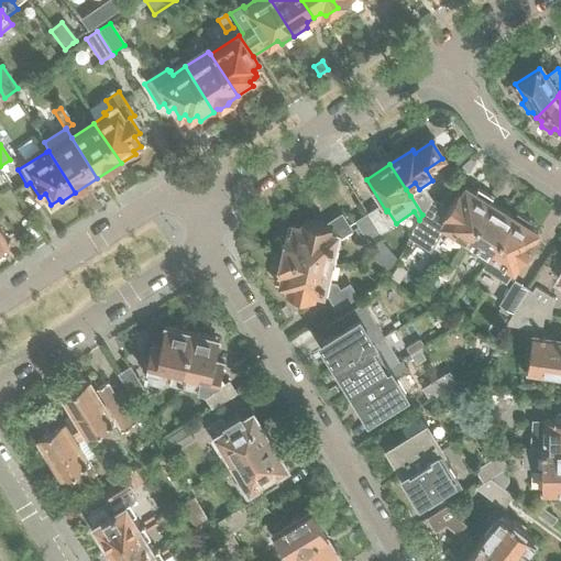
[(464,241),(488,205),(492,199),(477,190),(474,196),(465,190),(460,198),(457,196),(443,218),(427,207),(422,215),(419,220),(417,224),(413,231),(430,242),(439,228),(444,232),(446,230),(464,241)]
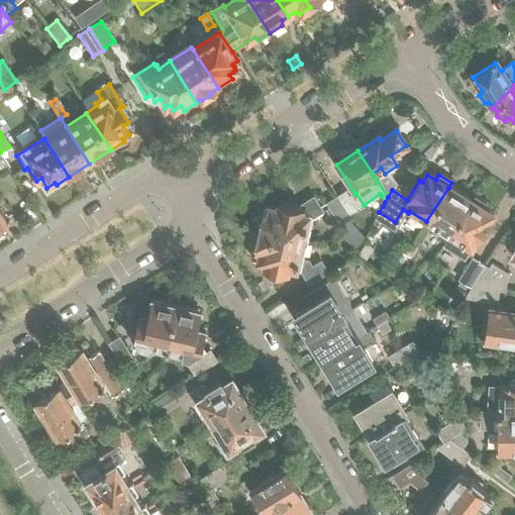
[(447,238),(471,202),(469,201),(468,199),(460,194),(457,193),(448,188),(426,221),(425,224),(447,238)]
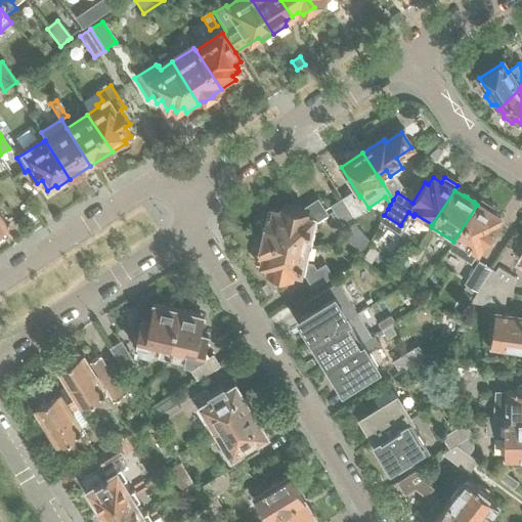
[(363,213),(352,194),(341,201),(354,219),(363,213)]
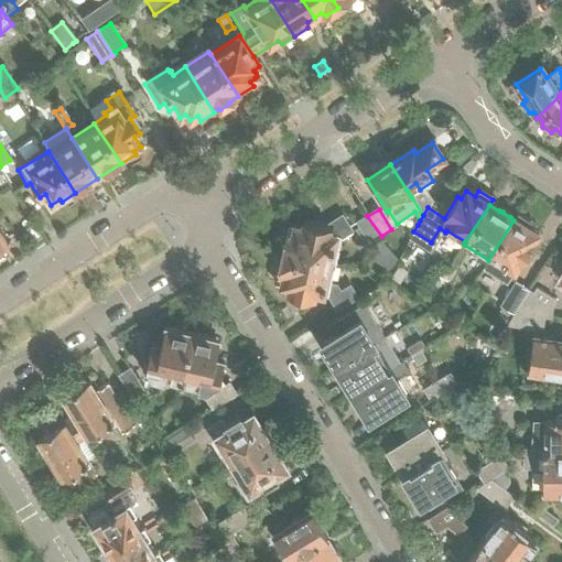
[(519,268),(535,245),(532,242),(537,235),(528,229),(531,225),(517,215),(514,220),(488,260),(487,261),(510,277),(517,267),(519,268)]
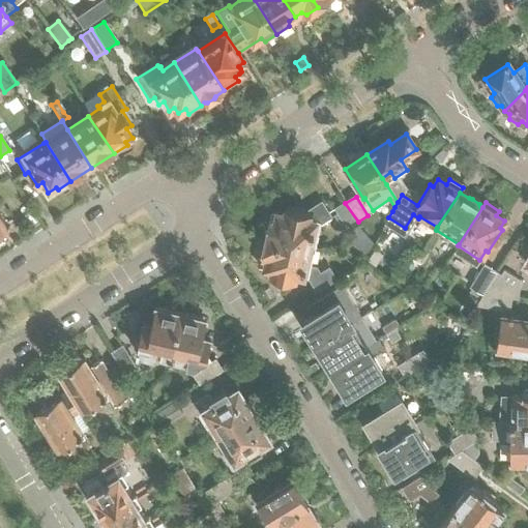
[(358,222),(345,203),(334,210),(346,230),(357,222),(358,222)]
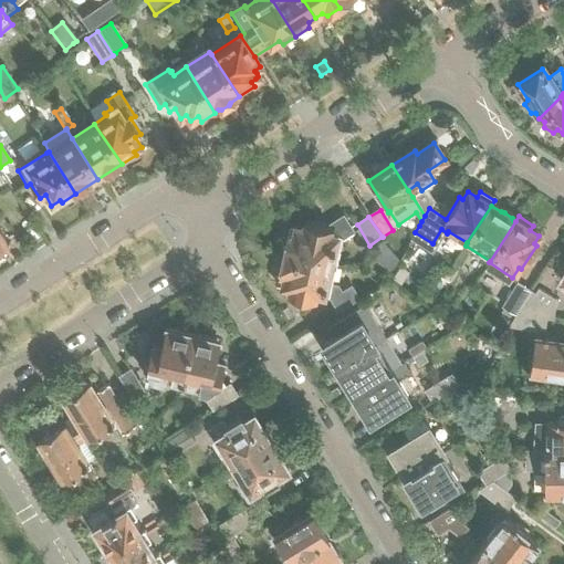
[(335,258),(340,240),(352,232),(342,218),(330,227),(330,229),(304,223),(303,230),(289,227),(282,257),(331,268),(333,257),(335,258)]
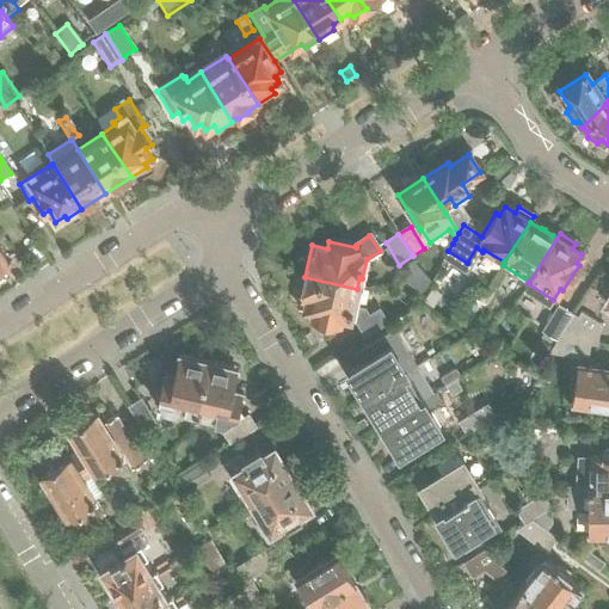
[(497,289),(505,276),(499,271),(490,285),(497,289)]
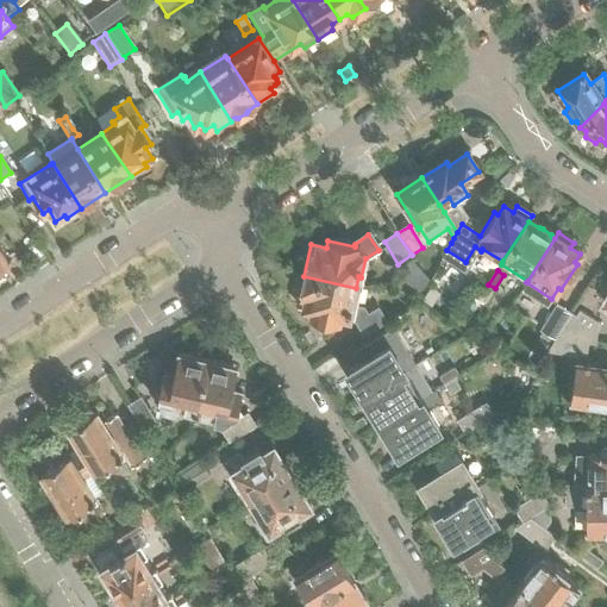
[(367,314),(363,308),(352,306),(356,288),(304,276),(296,308),(311,312),(310,319),(338,325),(339,318),(350,320),(351,319),(362,337),(386,323),(377,308),(367,314)]
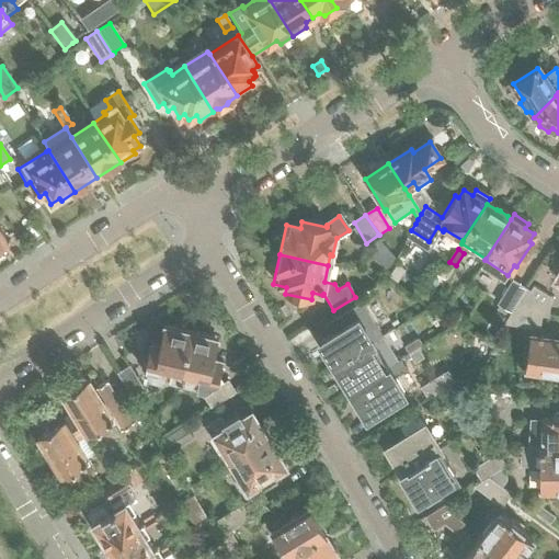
[(512,312),(526,291),(511,282),(495,306),(510,316),(512,312)]
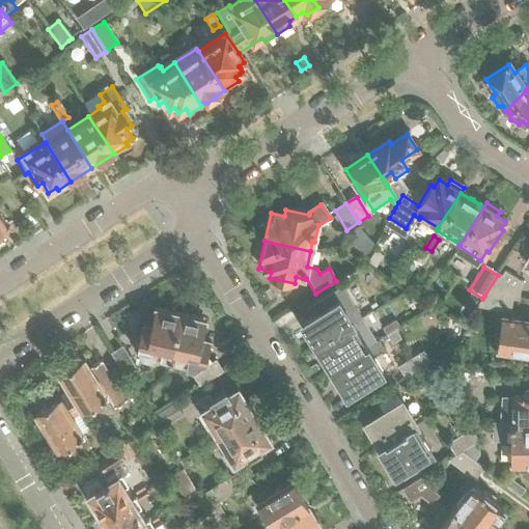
[(518,301),(520,283),(503,273),(500,277),(498,275),(484,296),(511,300),(518,301)]
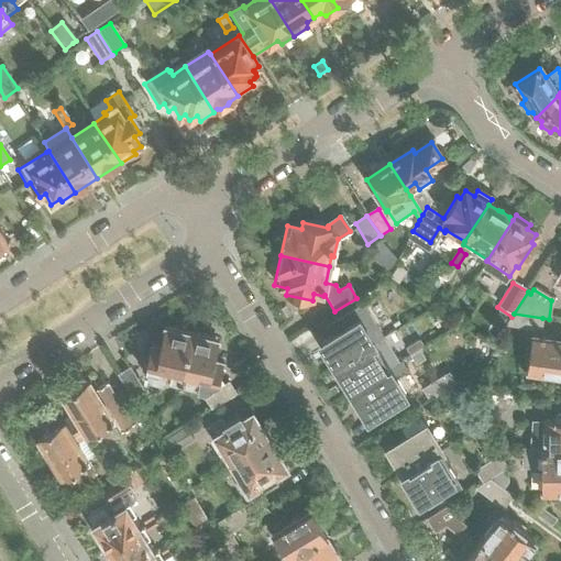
[(540,331),(542,318),(514,314),(512,317),(505,328),(540,331)]
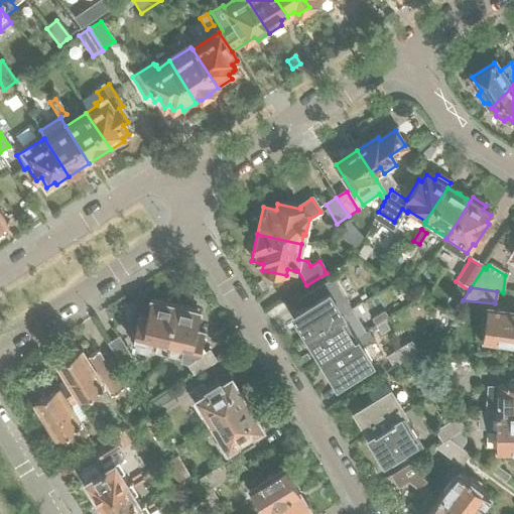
[(309,337),(343,316),(329,293),(295,314),(296,316),(296,319),(300,327),(303,328),(309,337)]
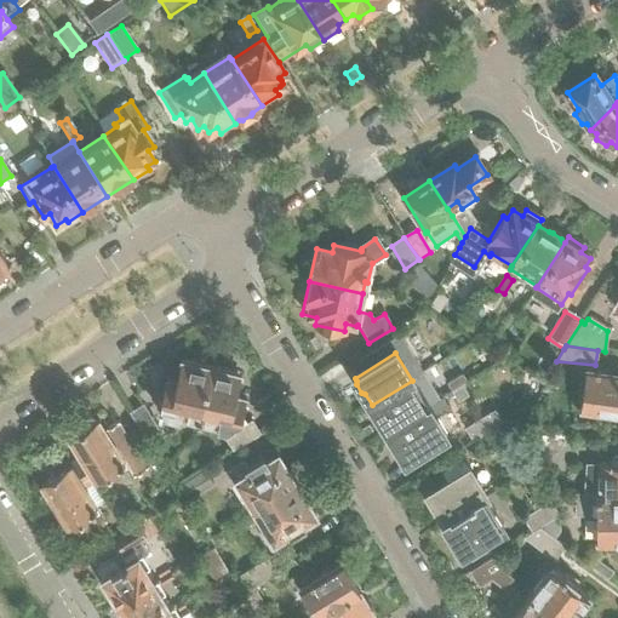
[(436,366),(428,354),(418,360),(425,372),(436,366)]
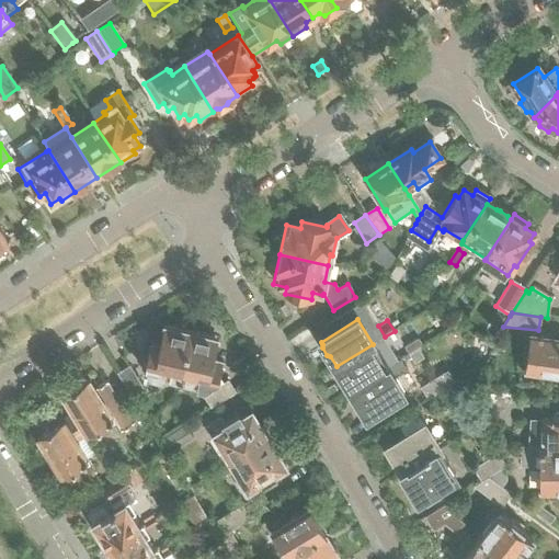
[(179,379),(191,333),(163,327),(159,345),(150,343),(143,374),(162,378),(162,376),(179,379)]
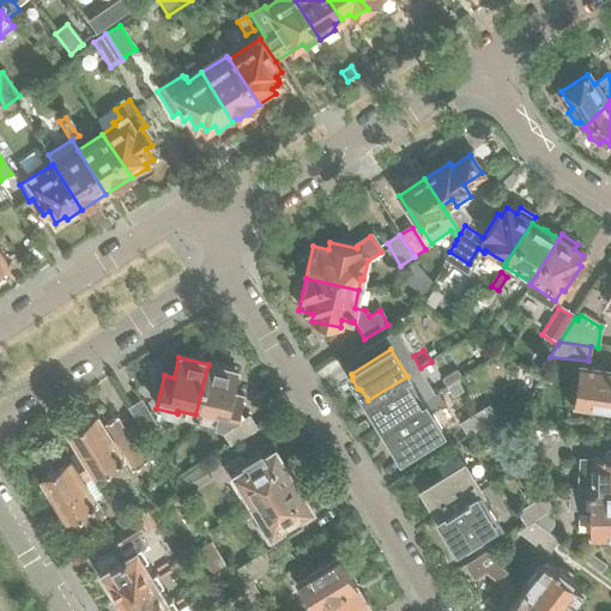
[(243,394),(234,392),(237,371),(209,364),(195,415),(215,418),(213,422),(223,424),(240,415),(243,394)]
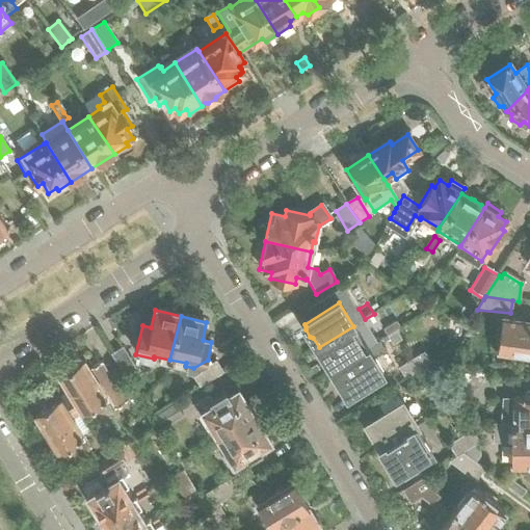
[(529,321),(502,318),(499,336),(495,335),(494,348),(497,349),(497,353),(529,356),(529,321)]
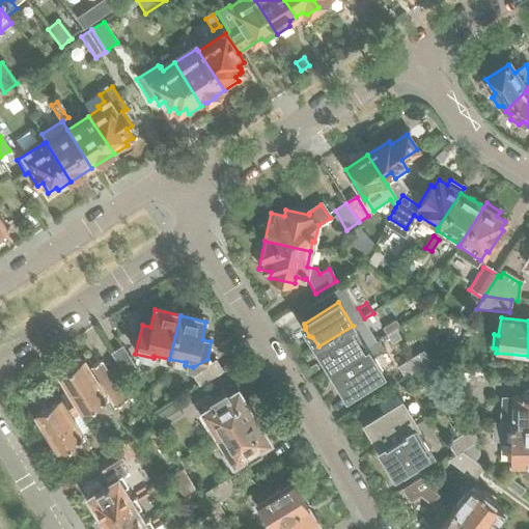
[(332,369),(376,342),(362,321),(353,326),(318,346),(332,369)]
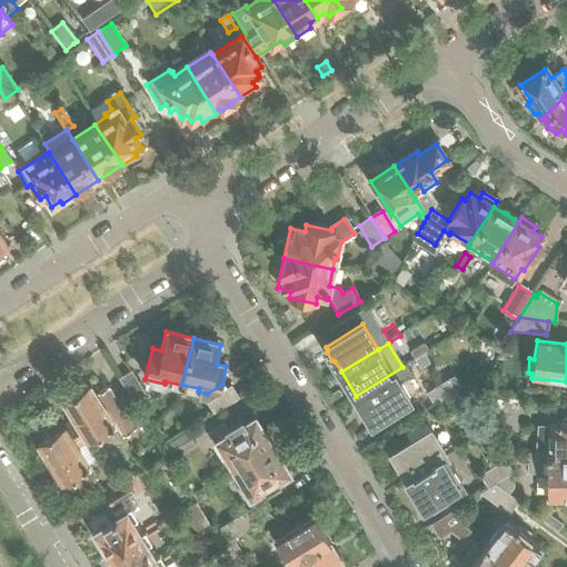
[(428,351),(424,345),(409,354),(414,360),(428,351)]
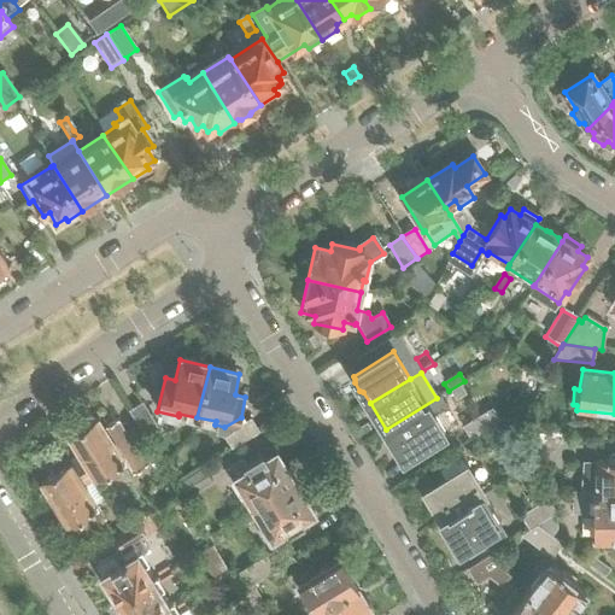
[(443,433),(433,416),(445,408),(439,397),(437,398),(386,429),(393,441),(393,444),(398,454),(402,455),(403,457),(443,433)]
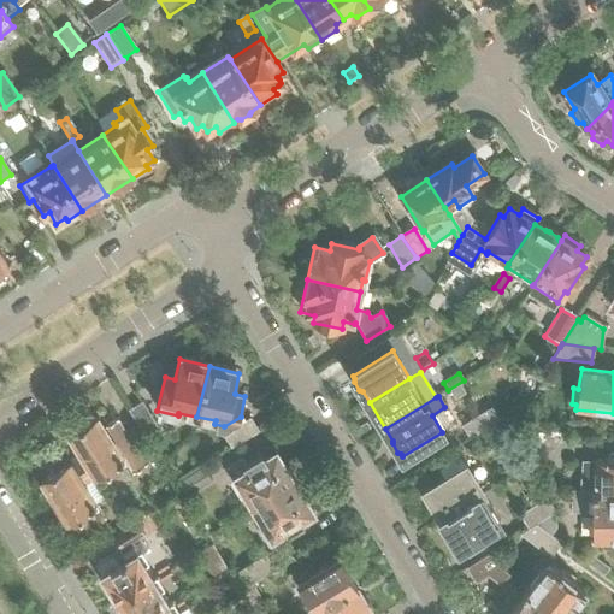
[(157,426),(142,403),(129,411),(143,435),(157,426)]
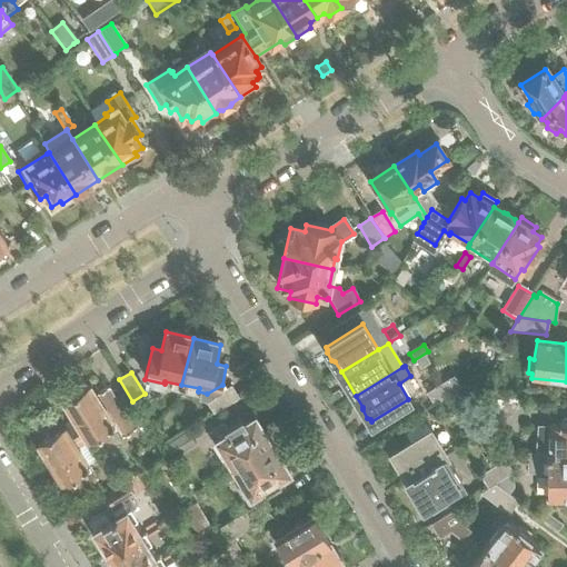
[(434,406),(460,389),(454,377),(426,394),(434,406)]
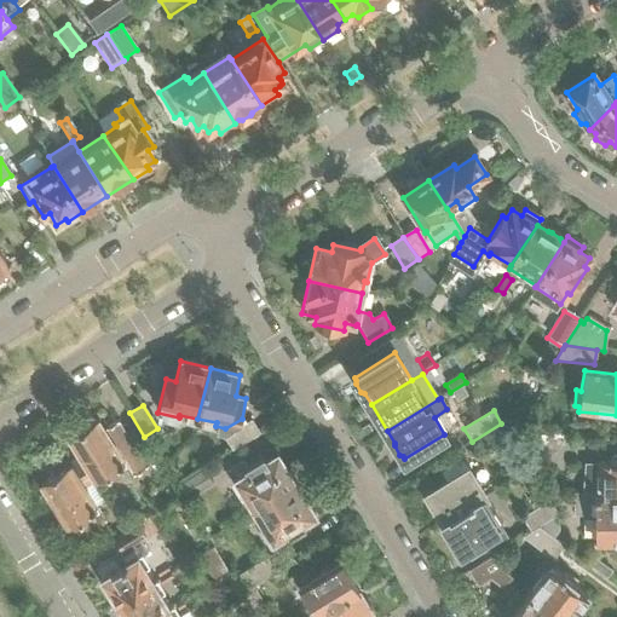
[(145,470),(117,422),(104,431),(97,419),(69,437),(82,457),(94,478),(122,460),(133,478),(145,470)]
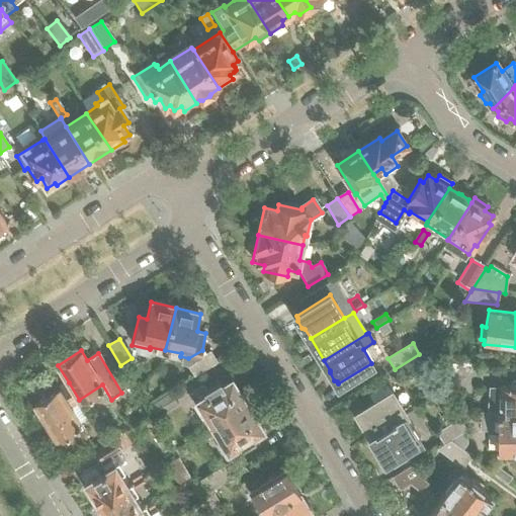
[(194,377),(218,362),(210,351),(187,366),(194,377)]
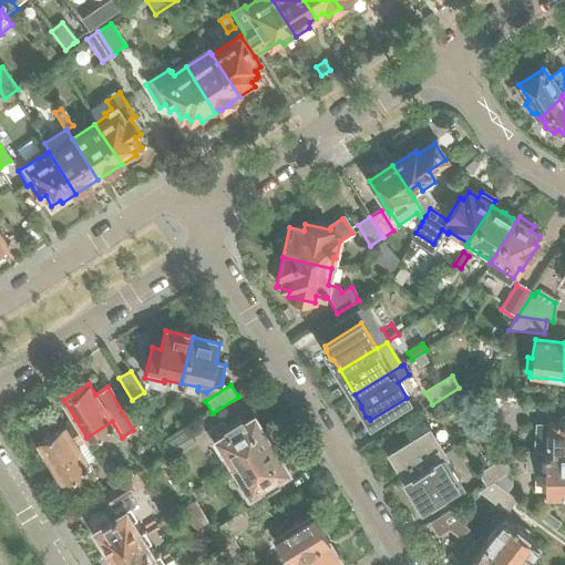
[(86,438),(75,419),(38,441),(62,481),(99,458),(86,438)]
